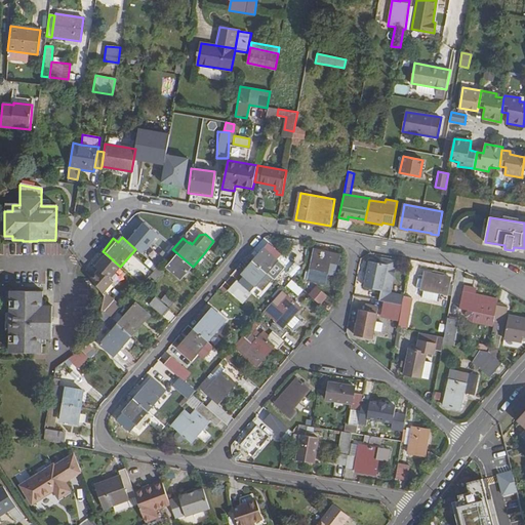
[(265,249),(252,263),(267,275),(283,255),(270,244),(265,249)]
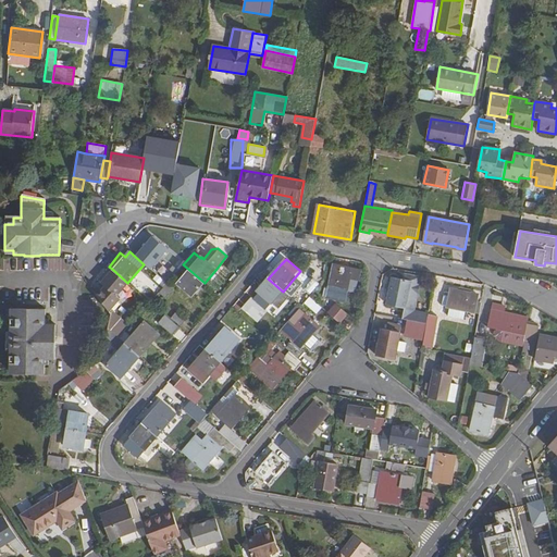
[(346,301),(348,292),(357,294),(361,271),(334,264),(330,289),(327,297),(346,301)]
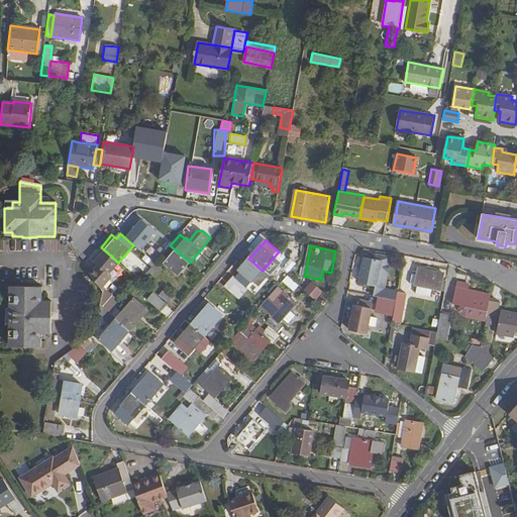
[(98,266),(108,275),(118,263),(105,250),(94,263),(98,266)]
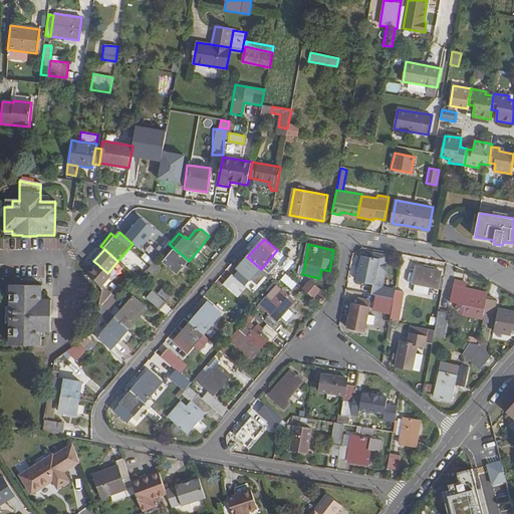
[(165,261),(178,273),(189,261),(175,249),(165,261)]
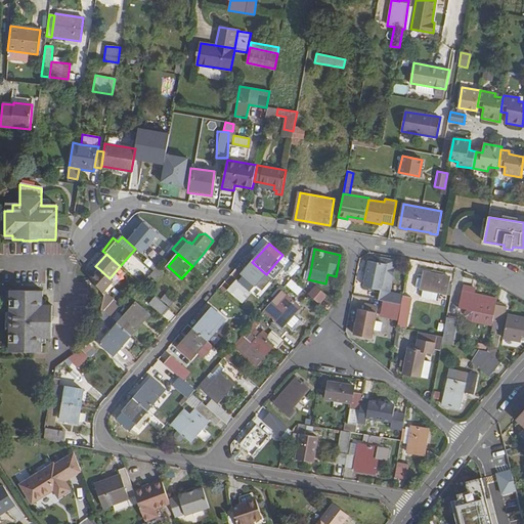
[(364,287),(381,291),(379,301),(383,302),(389,303),(401,305),(403,295),(390,293),(395,261),(380,258),(379,263),(369,261),(364,287)]
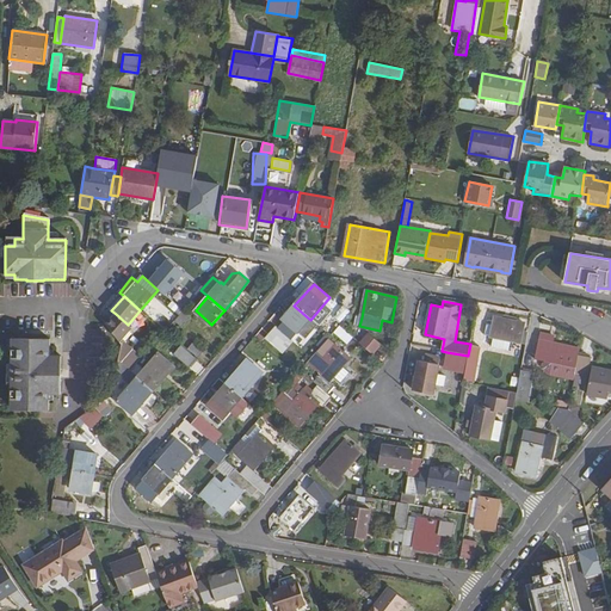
[(282,319),(298,333),(310,320),(294,306),(282,319)]
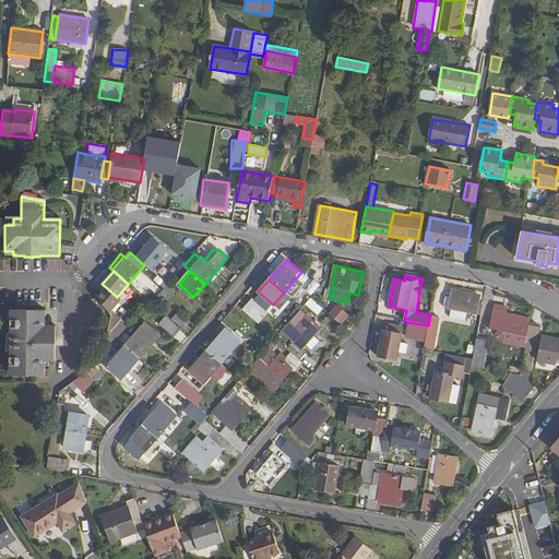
[(314,280),(306,290),(312,296),(321,285),(314,280)]
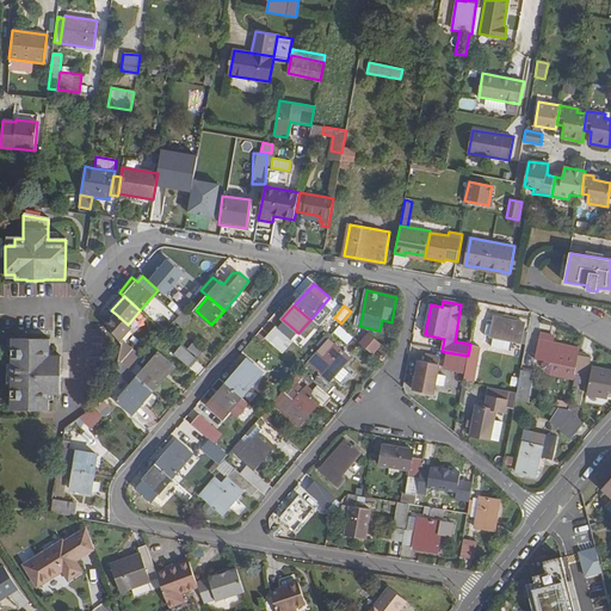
[(192,315),(184,309),(170,326),(177,331),(180,326),(181,327),(192,315)]
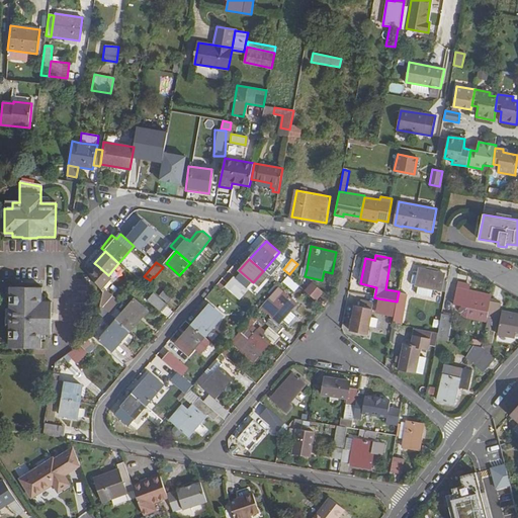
[(98,266),(90,275),(101,289),(111,277),(108,275),(98,266)]
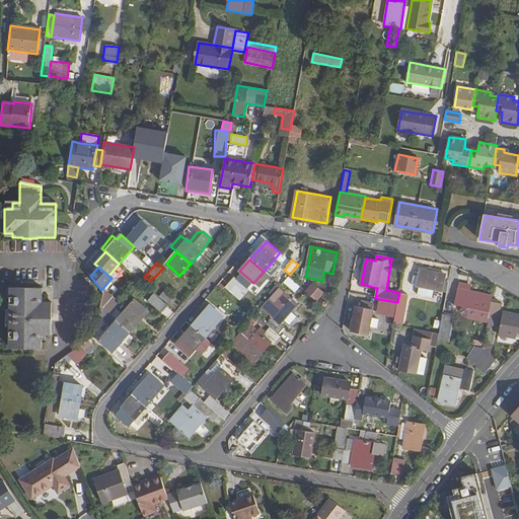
[(431,297),(432,289),(447,292),(448,283),(444,283),(446,275),(421,270),(417,286),(420,287),(419,294),(431,297)]
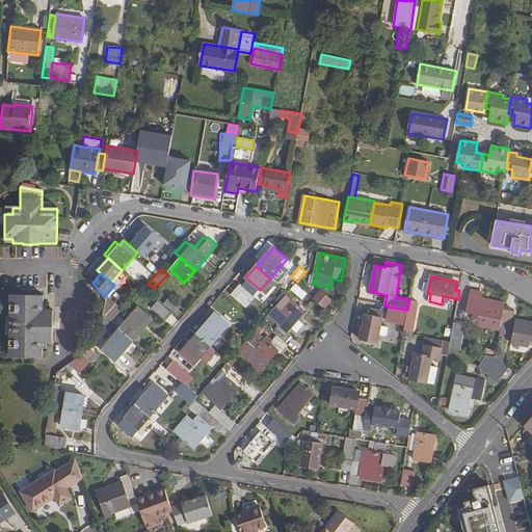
[(300,288),(296,284),(292,289),(296,293),(300,288)]
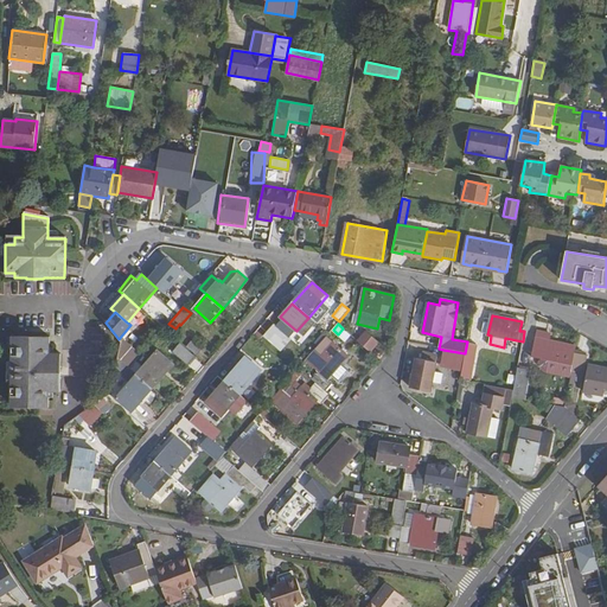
[(281,351),(291,339),(274,325),(264,336),(281,351)]
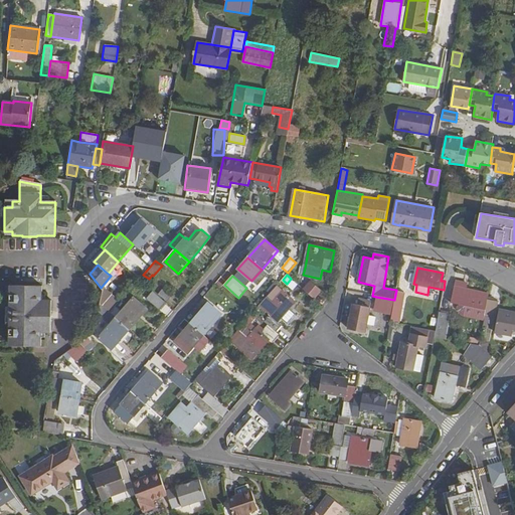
[(312,285),(306,292),(317,301),(323,294),(312,285)]
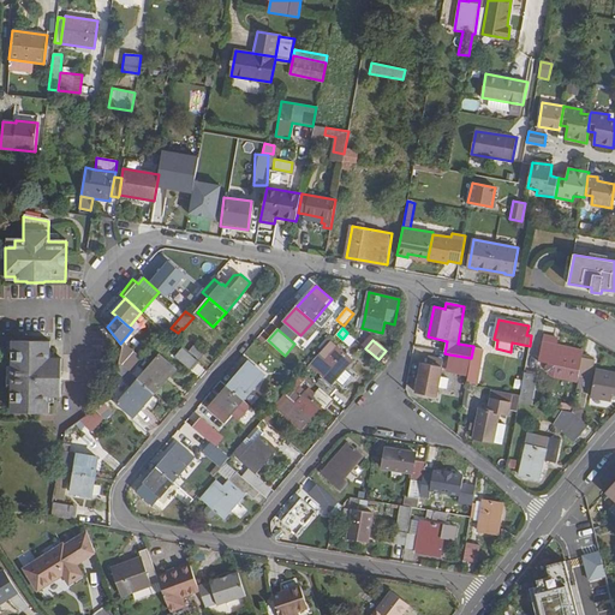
[(336,346),(330,341),(324,347),(332,353),(336,346)]
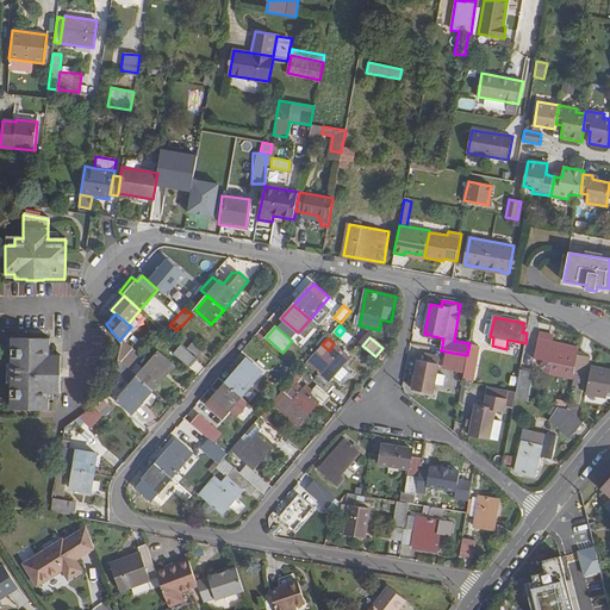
[(564,365),(568,346),(537,338),(534,359),(564,365)]
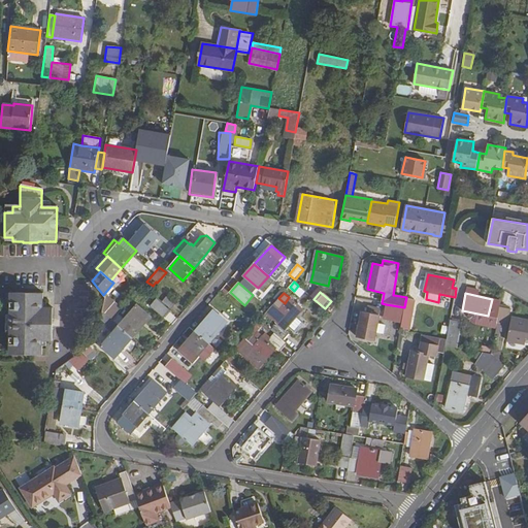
[(42,342),(53,342),(53,308),(42,308),(42,295),(12,295),(11,315),(9,315),(9,337),(11,337),(11,357),(41,357),(42,342)]
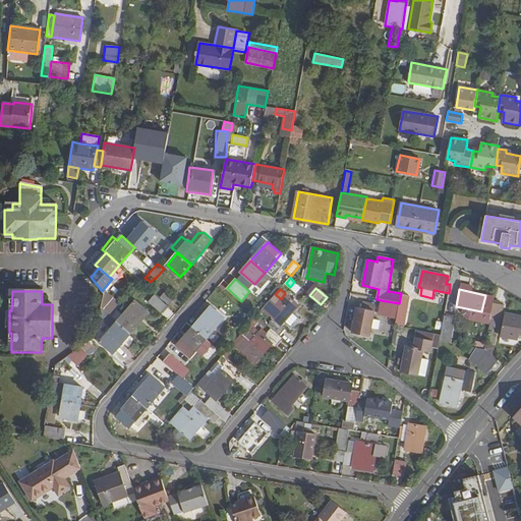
[(161,298),(169,305),(173,300),(165,293),(161,298)]
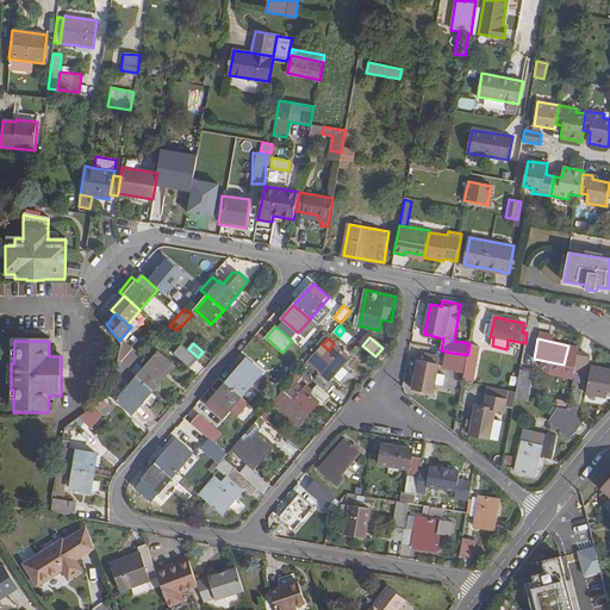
[(307,361),(322,373),(315,383),(316,384),(328,393),(335,385),(330,380),(332,379),(343,387),(353,374),(343,366),(350,358),(334,343),(329,350),(322,344),(307,361)]
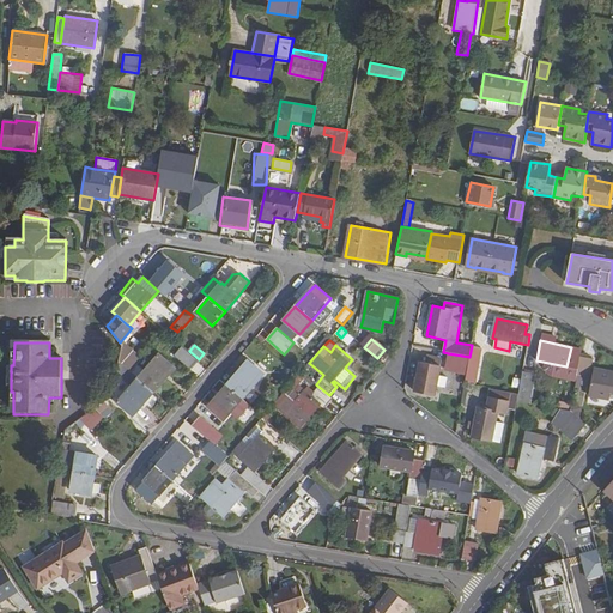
[(575,345),(572,357),(580,358),(581,356),(582,346),(575,345)]
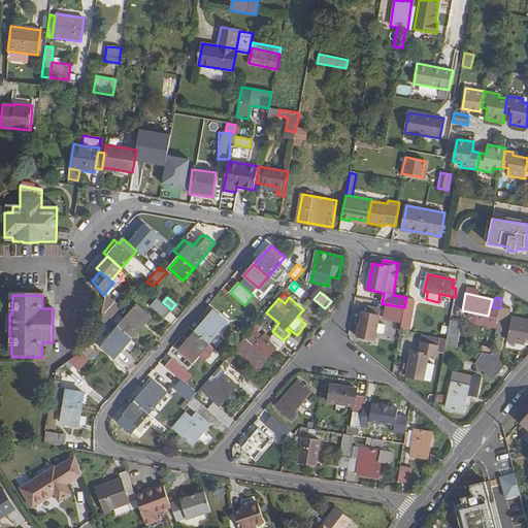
[(151,306),(164,318),(171,309),(157,298),(151,306)]
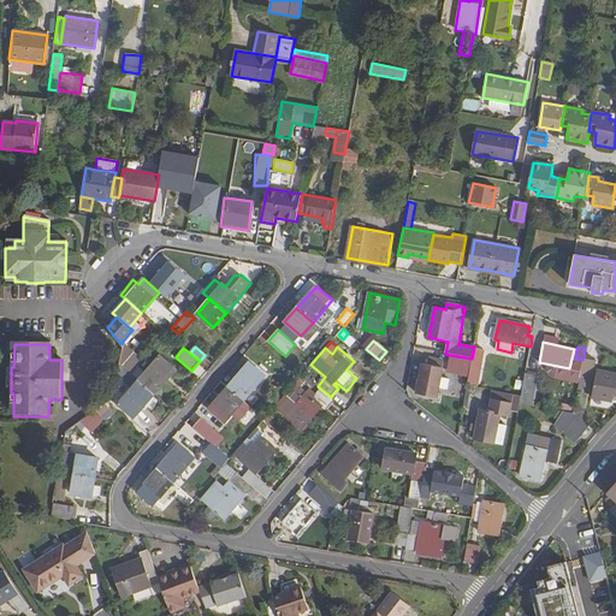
[(474,348),(472,359),(469,372),(467,385),(478,386),(485,350),(474,348)]
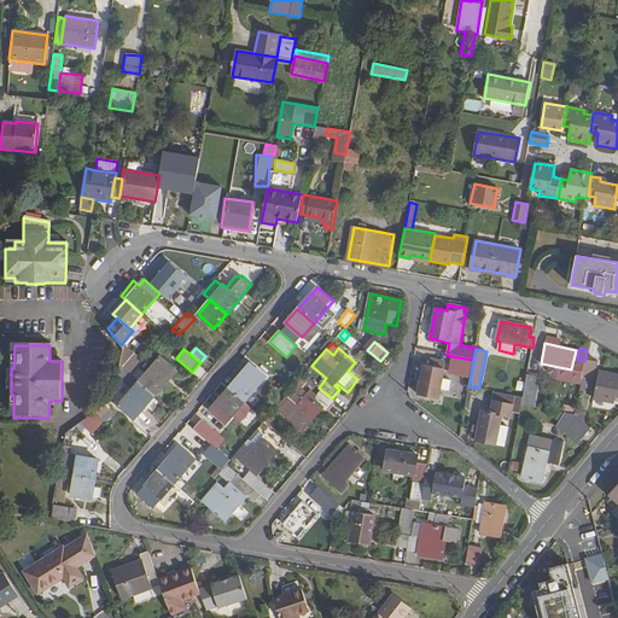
[(124,385),(133,375),(139,368),(144,362),(134,354),(123,366),(124,367),(118,374),(124,380),(122,383),(124,385)]
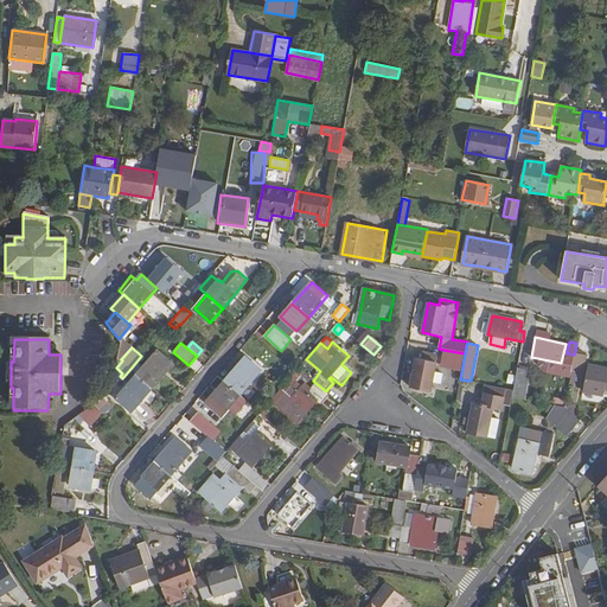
[(173,364),(158,350),(144,368),(138,375),(153,388),(173,364)]
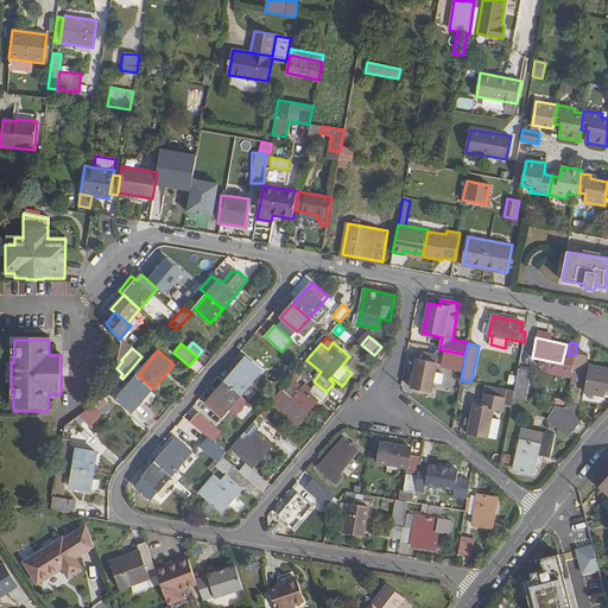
[(444,350),(442,363),(450,365),(458,367),(463,367),(466,354),(451,352),(444,350)]
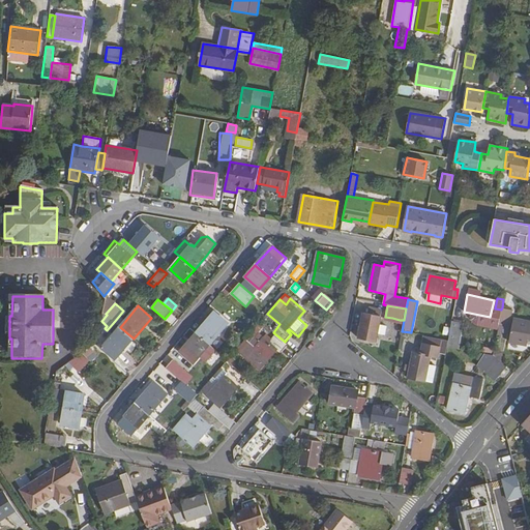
[(379,324),(382,310),(369,307),(367,313),(363,313),(358,339),(376,343),(377,333),(379,324)]
